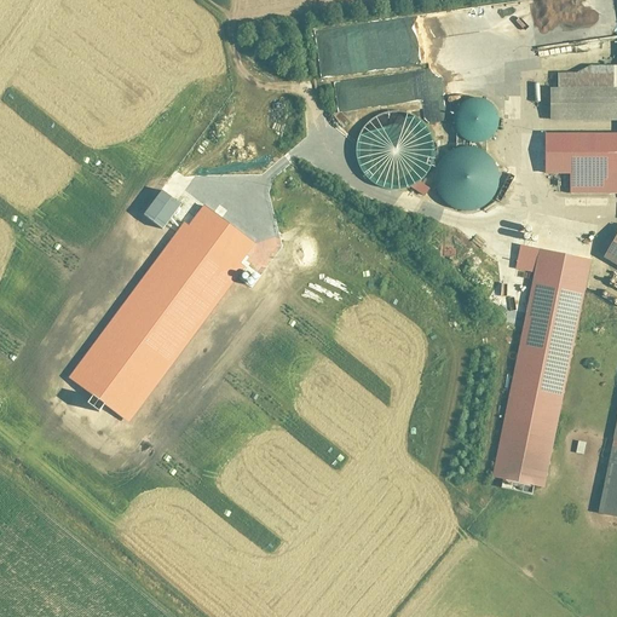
[(616,80),(616,30),(577,32),(577,47),(543,48),(530,57),(530,56),(514,57),(514,71),(503,71),(505,104),(571,103),(571,117),(501,120),(502,155),(522,155),(523,179),(616,176),(616,80)]
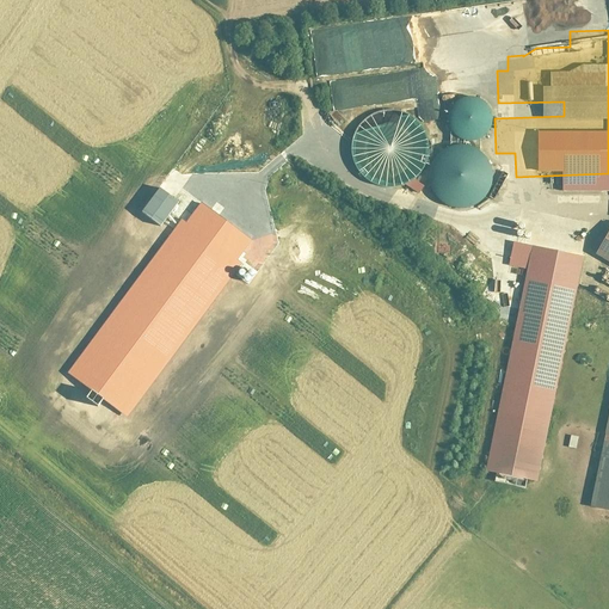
[(446,129),(453,137),(465,142),(483,136),(490,125),(488,110),(480,99),(467,96),(455,99),(447,108),(444,123),(446,129)]
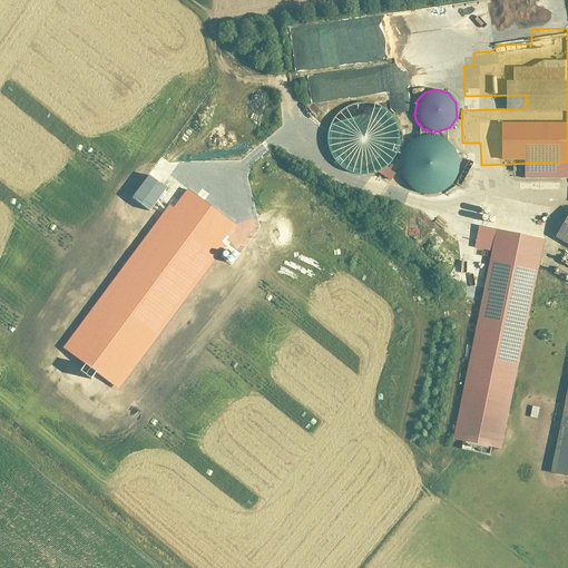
[(421,137),(411,143),(402,154),(400,166),(402,177),(410,188),(423,195),(436,195),(449,189),(458,177),(460,163),(457,153),(448,142),(434,136),(421,137)]
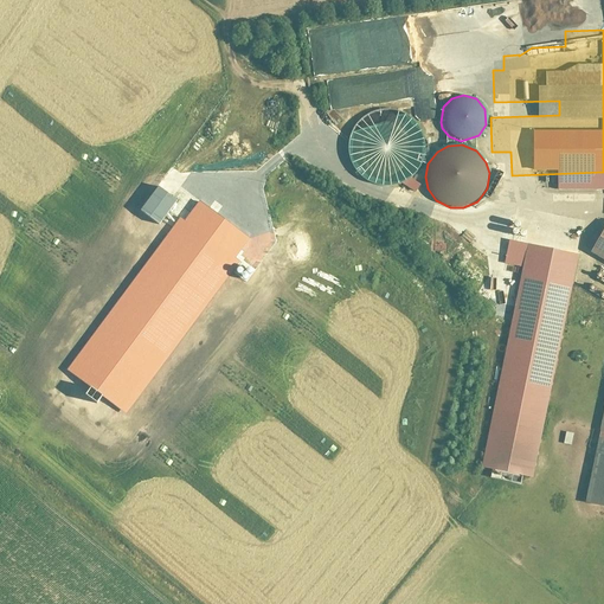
[(361,179),(396,182),(397,174),(400,174),(400,167),(392,166),(392,173),(372,171),(372,161),(376,161),(377,155),(370,154),(370,149),(365,149),(364,155),(354,154),(352,169),(362,171),(361,179)]
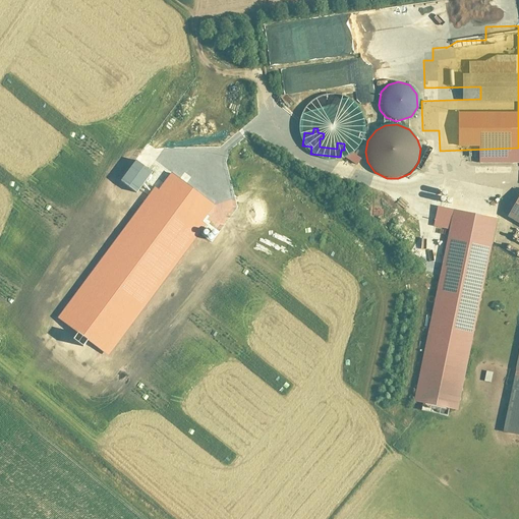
[(352,165),(359,160),(354,152),(347,158),(352,165)]
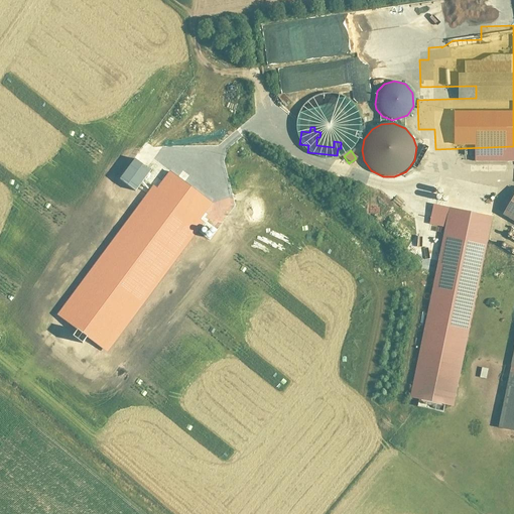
[(513,199),(503,218),(513,223),(513,199)]
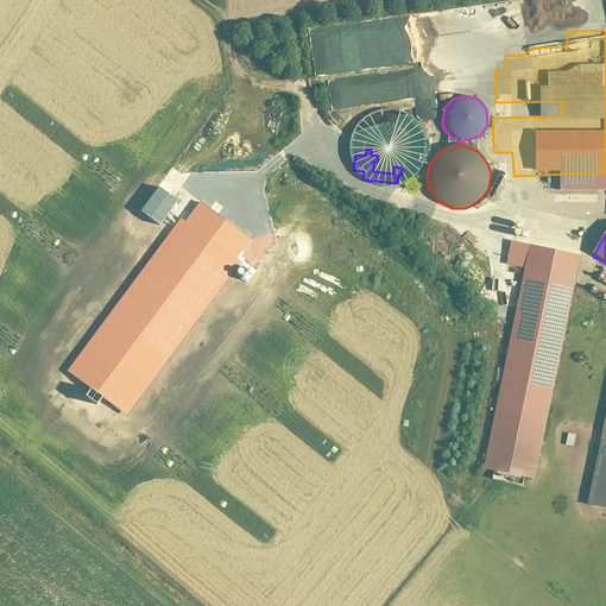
[(485,468),(537,478),(578,253),(510,241),(506,264),(522,267),(485,468)]
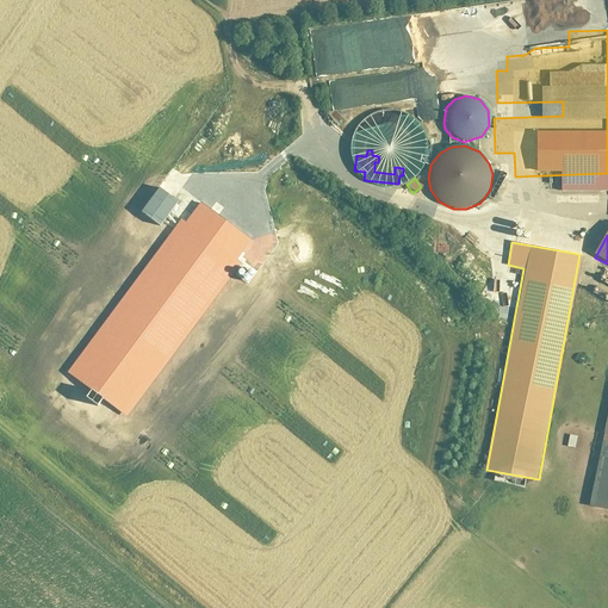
[(607,436),(593,504),(607,508),(607,417),(605,436),(607,436)]
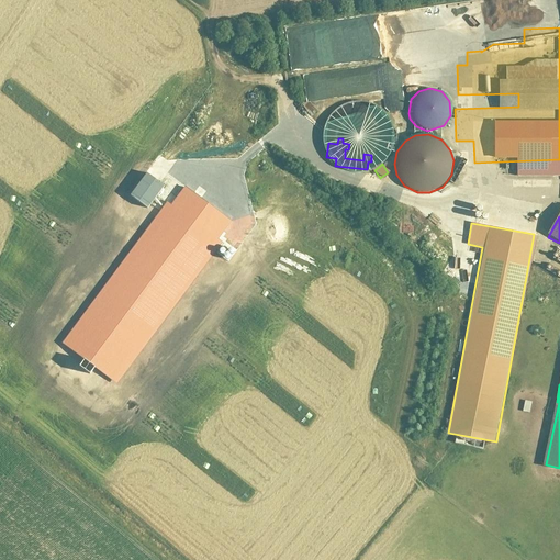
[(530,411),(533,401),(525,399),(523,410),(530,411)]
